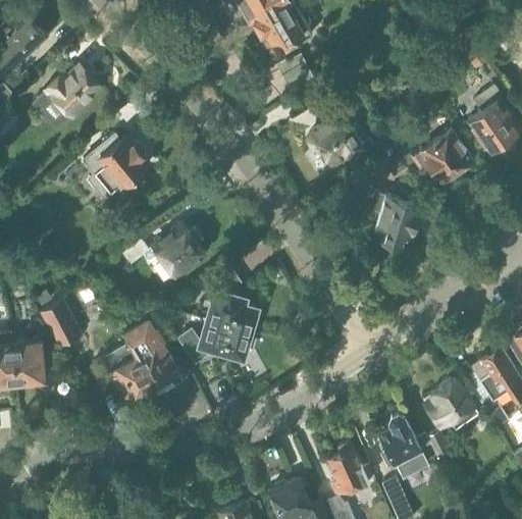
[(253,21),(261,35),(262,35),(271,51),(288,41),(291,47),(312,35),(292,0),(236,0),(249,23),(253,21)]
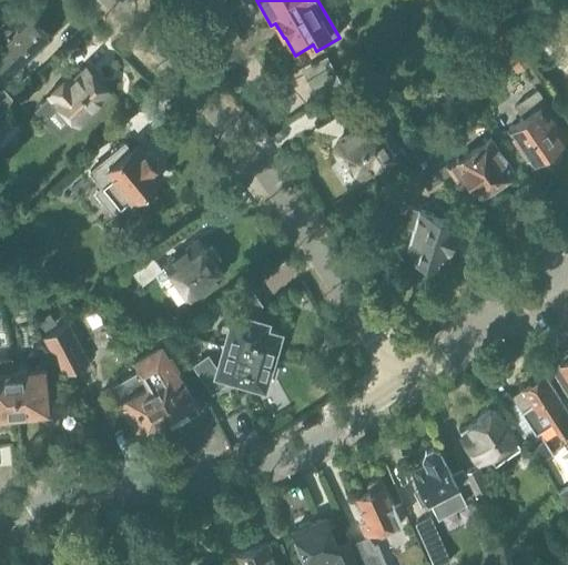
[(13,22),(18,27),(0,43),(0,71),(10,82),(52,40),(40,28),(48,21),(31,4),(13,22)]
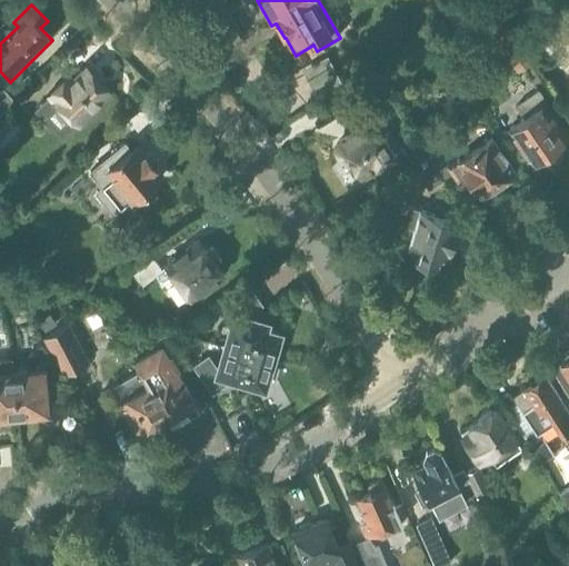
[(57,107),(71,122),(73,122),(80,129),(96,113),(93,110),(110,93),(87,68),(75,80),(70,76),(47,98),(52,103),(52,101),(56,105),(57,107)]
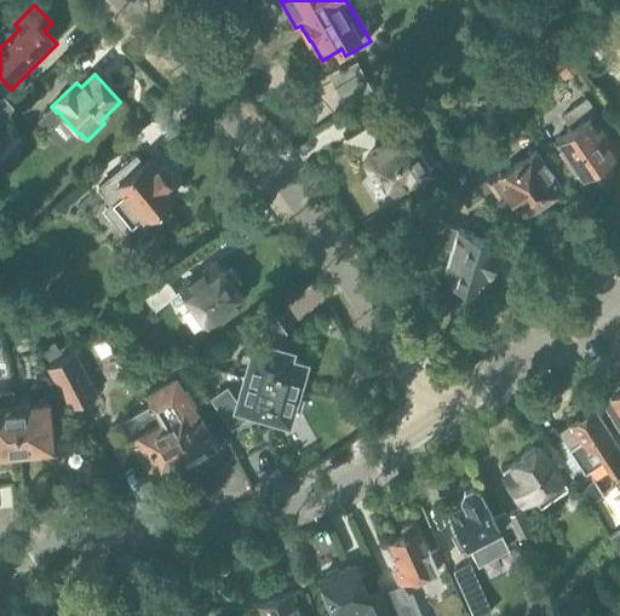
[(0,103),(0,127),(16,111),(4,99),(0,103)]
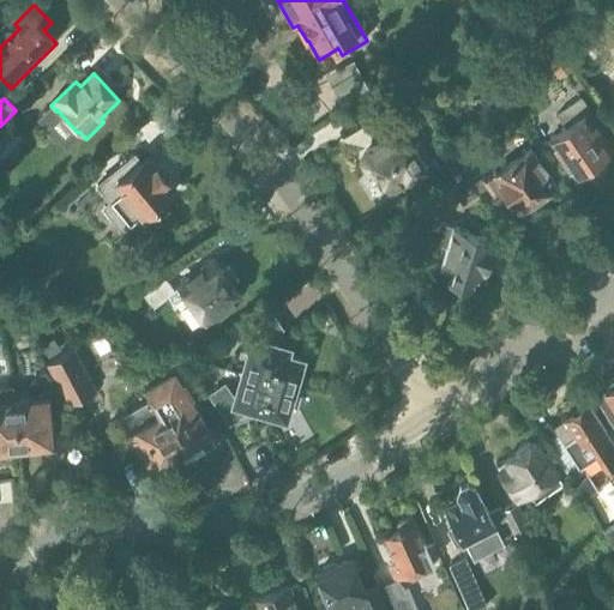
[(548,140),(573,176),(576,174),(582,177),(590,171),(589,165),(612,150),(589,116),(591,114),(582,100),(557,116),(565,128),(548,140)]
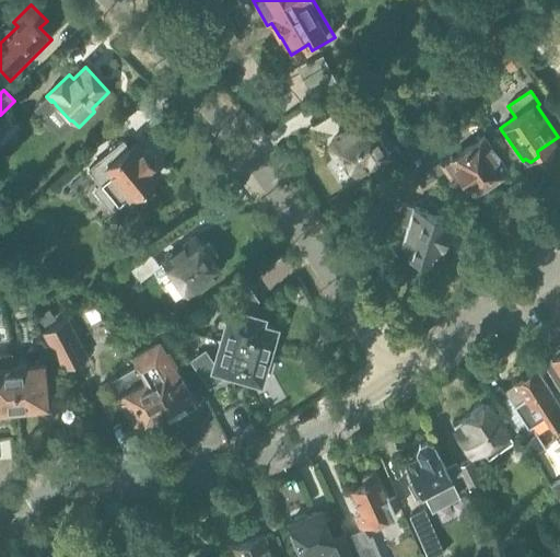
[(8,116),(0,123),(0,151),(1,152),(22,130),(8,116)]
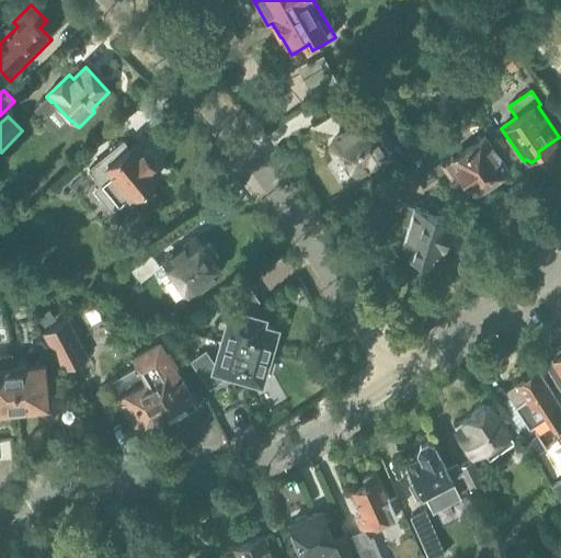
[(342,155),(355,173),(371,164),(379,177),(404,159),(397,148),(390,151),(373,125),(369,120),(340,138),(333,144),(332,147),(332,150),(333,152),(334,154),(336,155),(340,155),(342,155)]
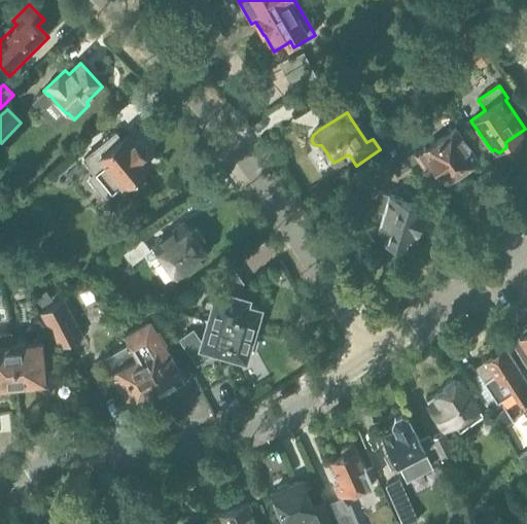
[(477,161),(455,129),(426,149),(412,130),(396,140),(414,165),(419,162),(428,175),(436,169),(446,181),(455,175),(458,179),(469,171),(467,167),(477,161)]
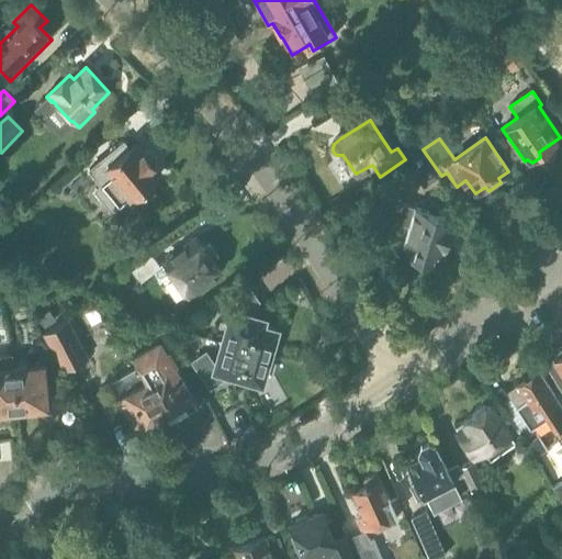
[(89,171),(101,186),(94,191),(113,213),(130,200),(131,201),(161,176),(154,166),(156,164),(156,161),(156,159),(155,156),(154,154),(152,153),(149,153),(144,153),(136,144),(130,149),(124,143),(89,171)]
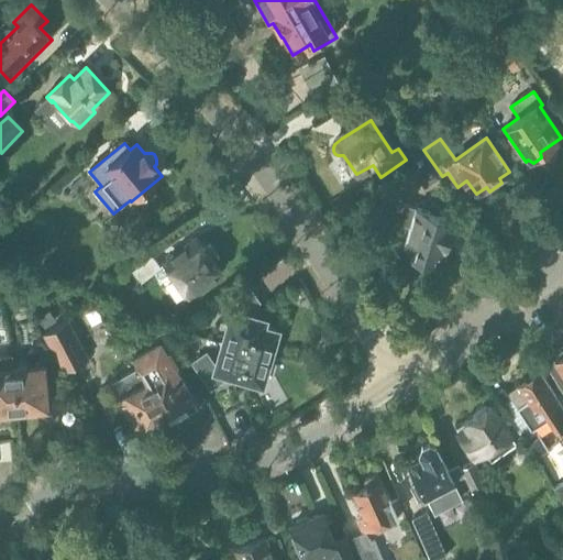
[(442,176),(423,150),(407,162),(424,188),(442,176)]
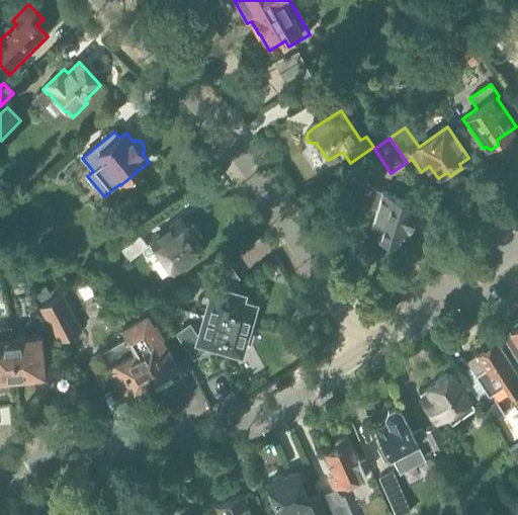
[(372,228),(380,230),(377,237),(399,243),(401,236),(408,238),(418,204),(404,199),(406,193),(397,190),(395,196),(372,190),(367,206),(378,209),(372,228)]
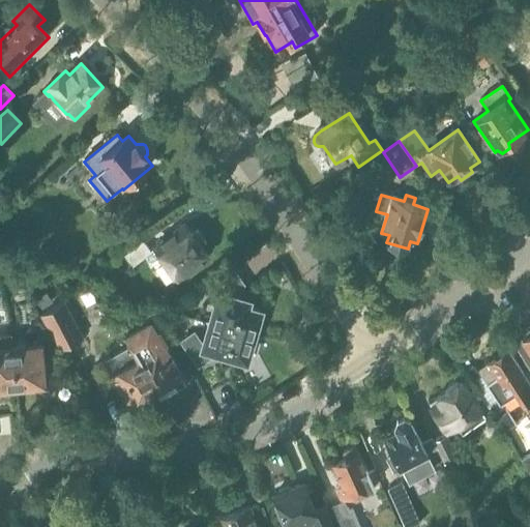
[(192,235),(184,226),(154,249),(177,279),(207,257),(201,247),(206,244),(197,231),(192,235)]
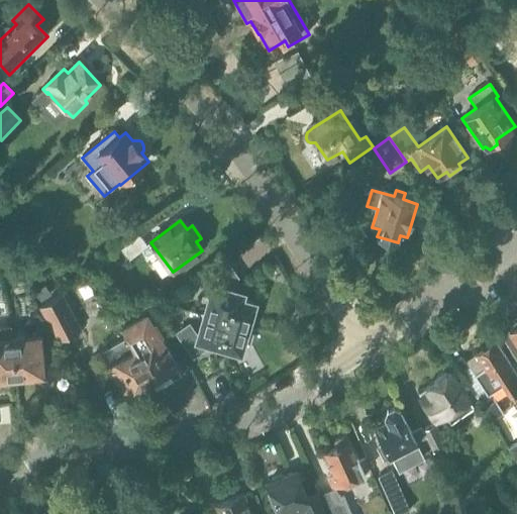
[(139,236),(121,249),(129,262),(148,247),(139,236)]
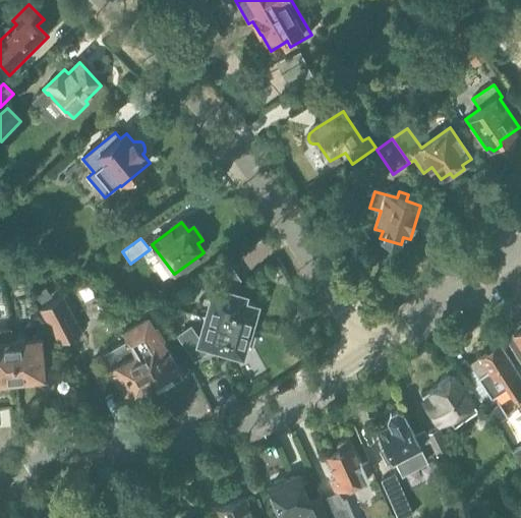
[(212,282),(216,288),(207,319),(254,332),(258,319),(253,318),(256,306),(243,302),(245,296),(230,292),(231,287),(239,281),(231,269),(212,282)]
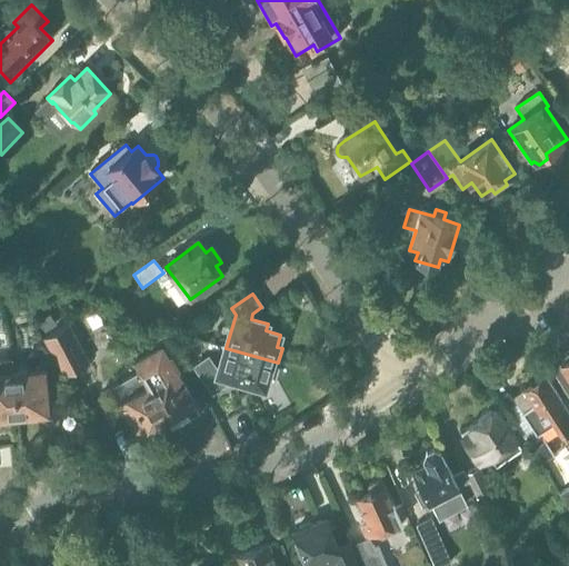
[(63,379),(89,365),(68,327),(42,341),(63,379)]
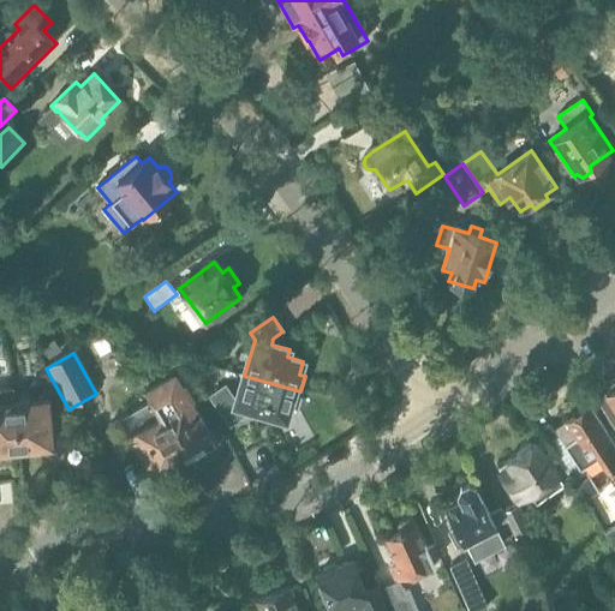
[(180,454),(190,449),(192,453),(199,455),(212,448),(214,441),(212,437),(212,436),(184,387),(193,381),(189,372),(178,353),(163,361),(171,375),(144,390),(151,402),(180,454)]
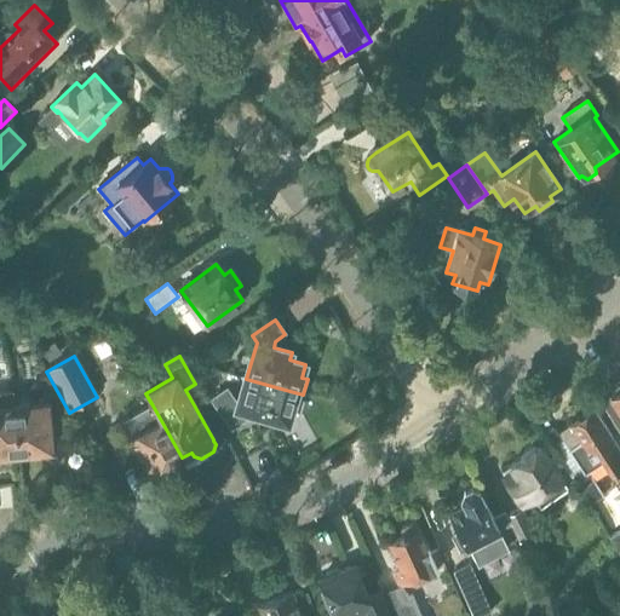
[(298,410),(303,395),(246,379),(239,406),(228,391),(213,401),(233,429),(247,419),(246,418),(254,413),(259,414),(283,421),(288,422),(293,409),(298,410)]
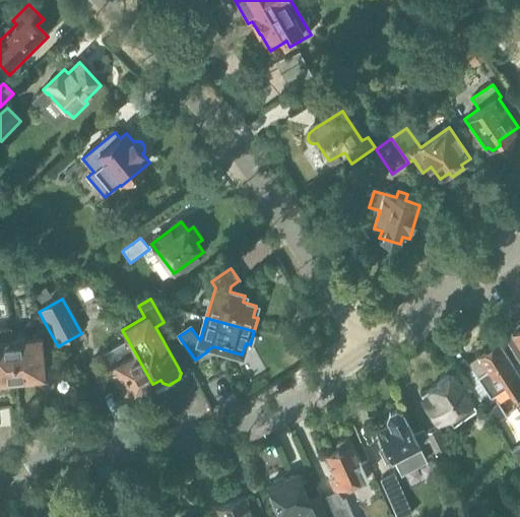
[(519,322),(502,334),(519,362),(519,322)]
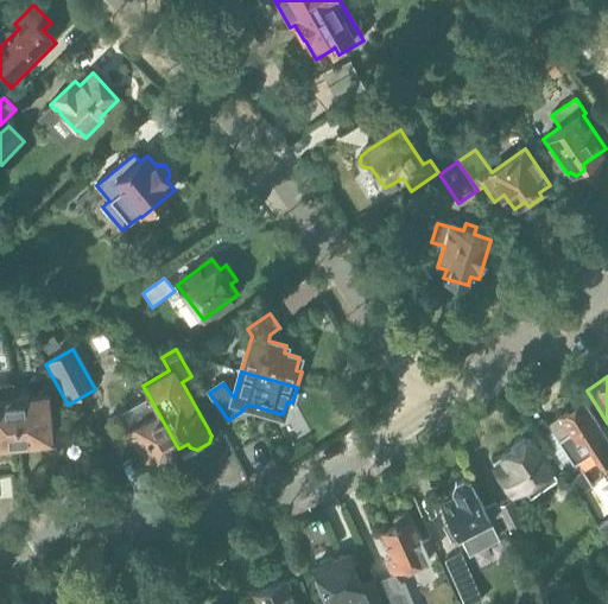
[(46,392),(13,395),(13,396),(18,444),(52,440),(46,392)]
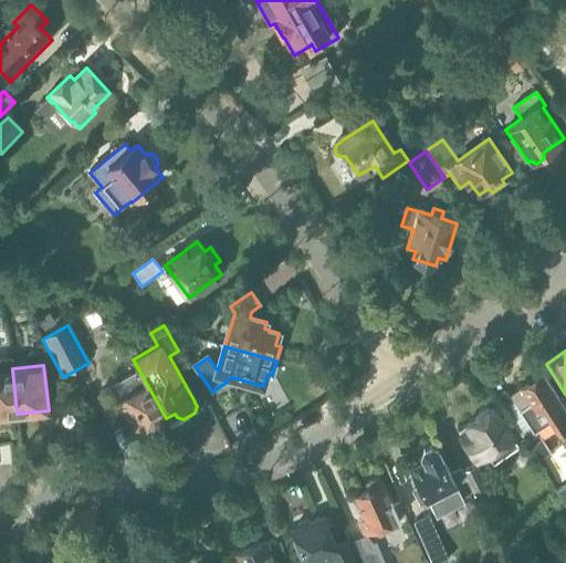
[(12,369),(12,368),(0,369),(0,415),(17,414),(12,369)]
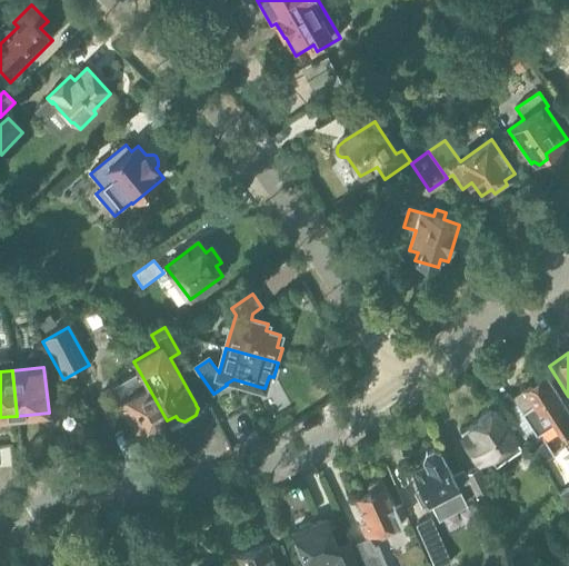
[(140,373),(111,389),(139,437),(167,420),(140,373)]
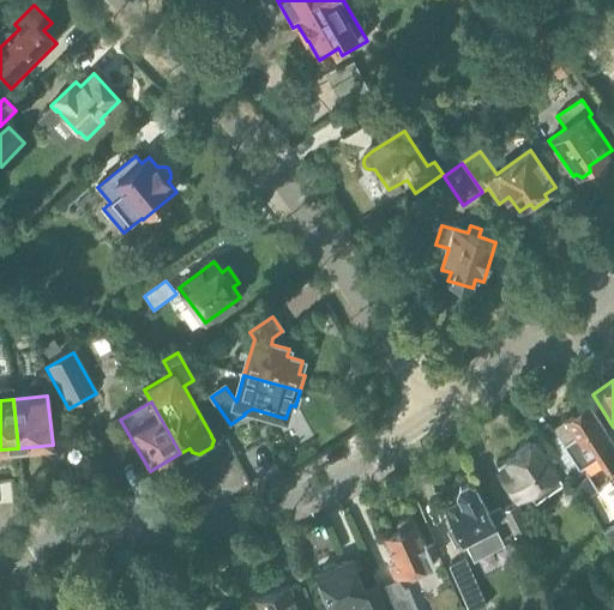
[(585,472),(571,481),(585,503),(601,495),(597,490),(609,483),(601,470),(605,467),(606,469),(613,463),(613,444),(589,406),(553,430),(579,470),(582,467),(585,472)]
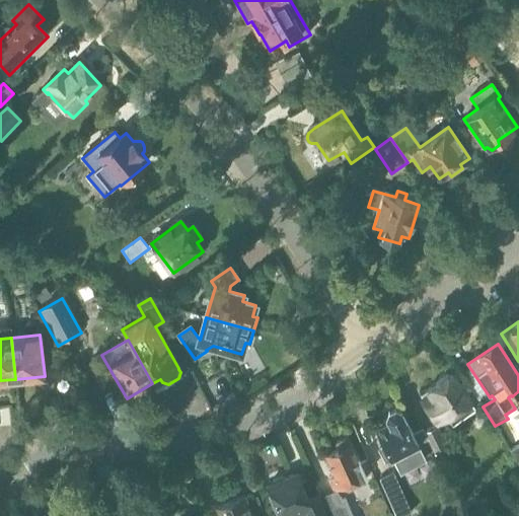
[(435,420),(440,426),(449,420),(454,428),(478,412),(472,403),(473,402),(454,374),(450,376),(448,374),(439,380),(441,382),(428,391),(443,414),(435,420)]
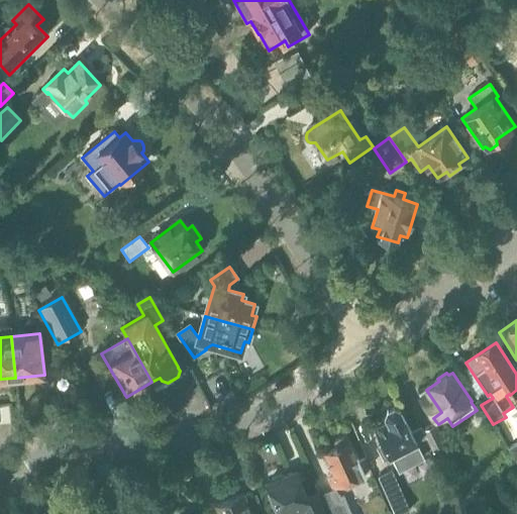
[(387,419),(375,425),(386,445),(378,449),(385,463),(391,458),(391,460),(393,459),(399,473),(426,458),(419,445),(418,444),(426,440),(422,433),(421,430),(412,435),(399,410),(394,408),(388,412),(386,416),(387,419)]
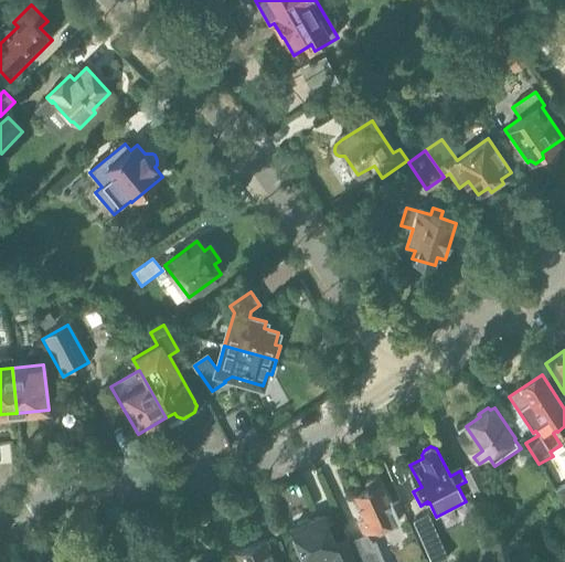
[(476,467),(461,474),(466,481),(473,497),(488,490),(476,467)]
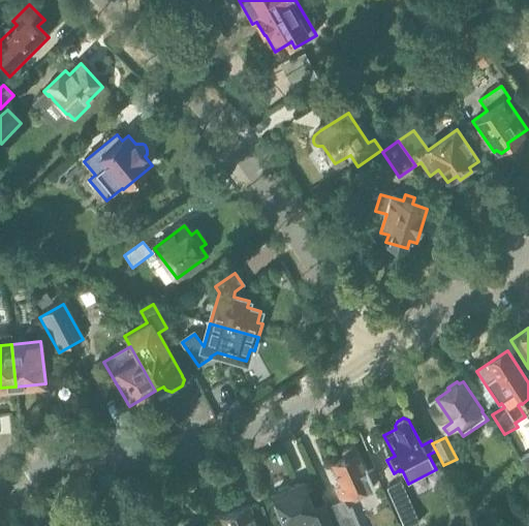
[(334,490),(322,495),(325,503),(333,522),(336,520),(338,525),(360,525),(352,511),(349,512),(344,501),(373,488),(380,485),(374,471),(367,474),(354,446),(342,453),(345,460),(333,465),(342,486),(334,490)]
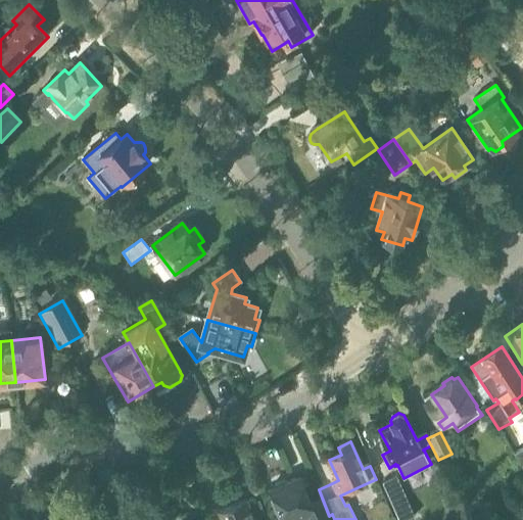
[(299,477),(271,489),(283,519),(331,519),(329,516),(322,498),(310,503),(299,477)]
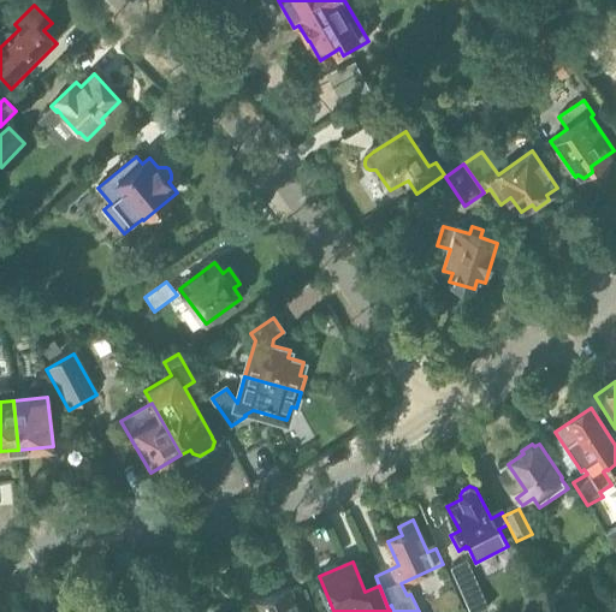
[(468,563),(450,571),(469,611),(491,611),(485,599),(468,563)]
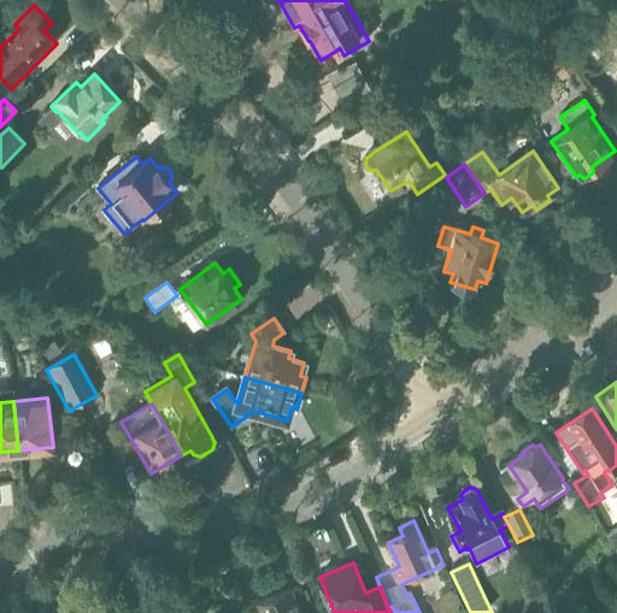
[(299,612),(291,591),(259,605),(263,612),(299,612)]
